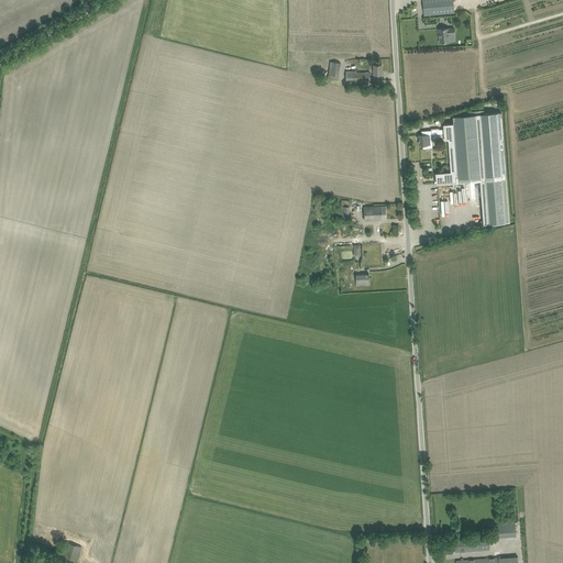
[(452,0),(422,0),(424,17),(428,17),(428,15),(454,13),(452,0)]
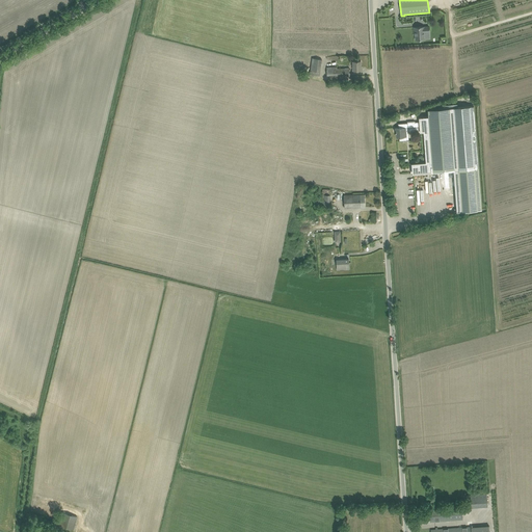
[(424,31),(429,30),(429,26),(424,27),(424,26),(414,27),(415,32),(416,40),(418,40),(418,41),(420,40),(421,40),(425,40),(424,31)]
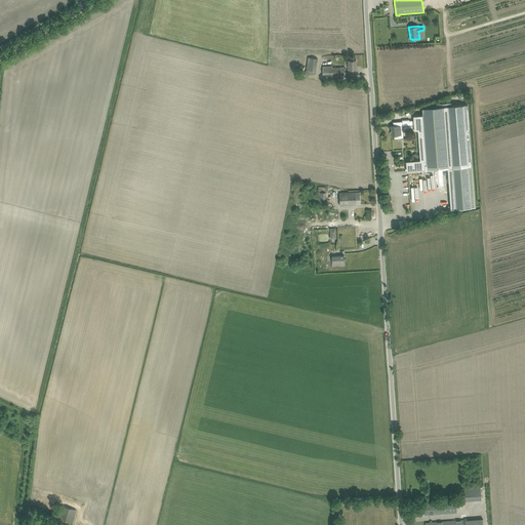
[(316,71),(318,58),(308,57),(306,70),(308,70),(308,74),(315,75),(315,71),(316,71)]
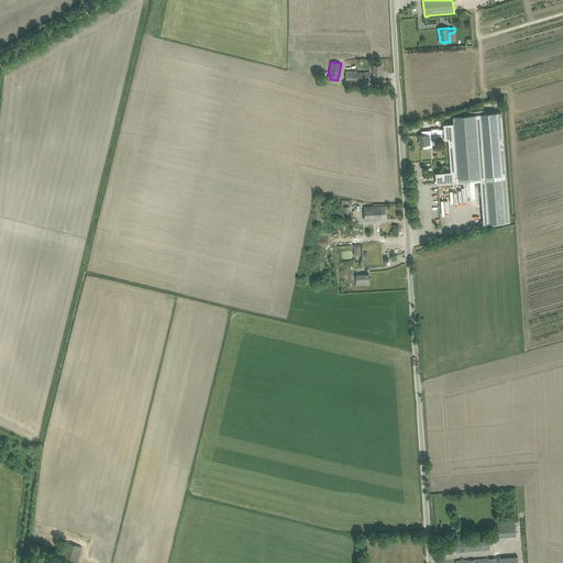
[(370,72),(356,73),(357,70),(346,72),(346,80),(357,80),(357,81),(370,80),(371,80),(371,77),(370,77),(370,72)]
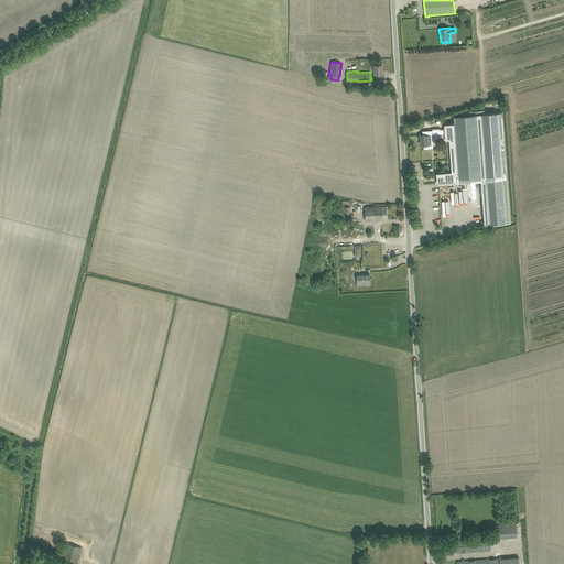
[(422,131),(422,136),(419,136),(419,141),(420,140),(421,145),(423,145),(423,149),(423,150),(432,149),(431,139),(433,139),(433,136),(445,134),(445,140),(449,140),(451,152),(505,148),(502,112),(454,116),(455,123),(444,125),(444,129),(422,131)]
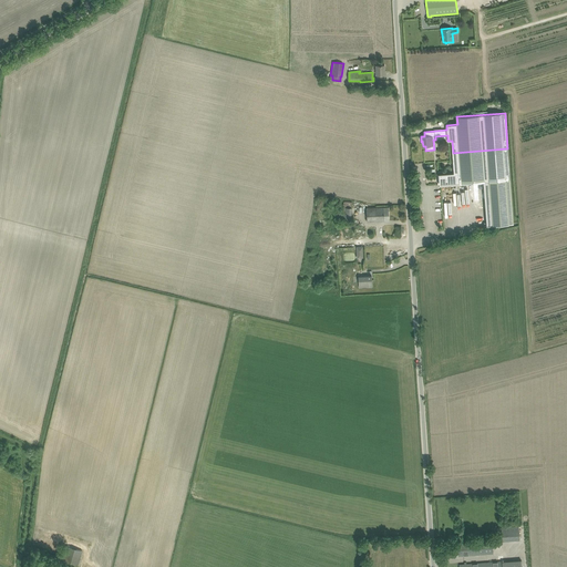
[(440,174),(441,184),(484,181),(487,225),(514,223),(507,148),(453,153),(454,173),(440,174)]
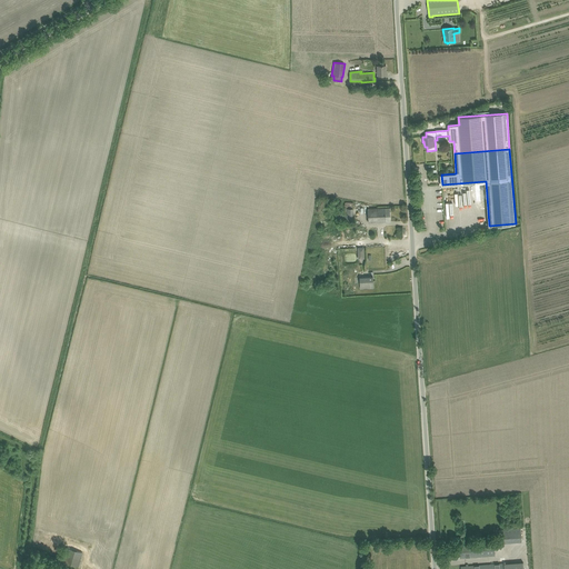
[(352,219),(352,202),(345,202),(345,215),(338,215),(337,220),(345,220),(352,219)]
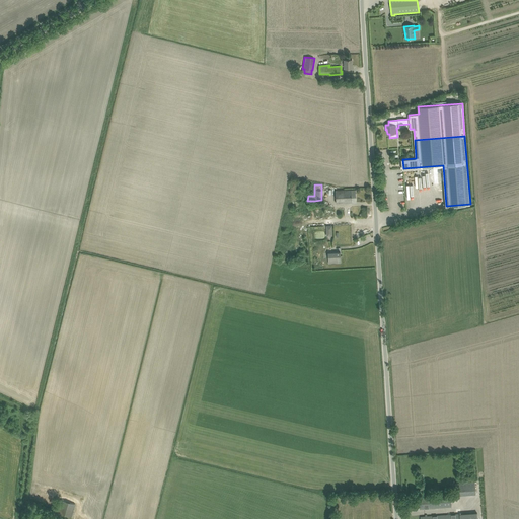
[(356,190),(351,190),(336,191),(337,203),(357,202),(356,190)]
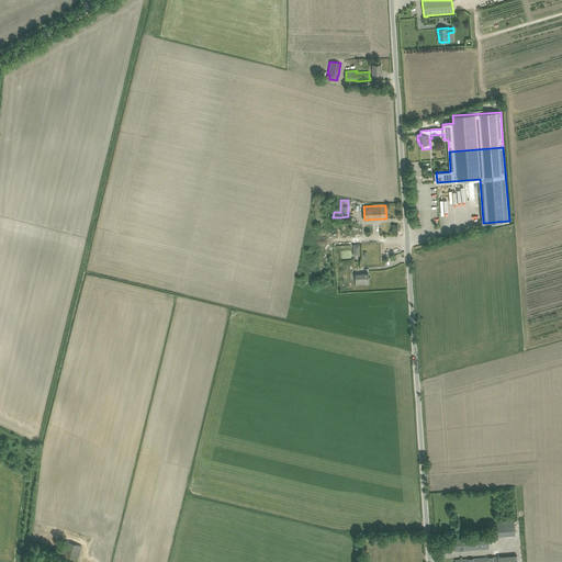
[(369,273),(356,274),(356,285),(369,284),(369,273)]
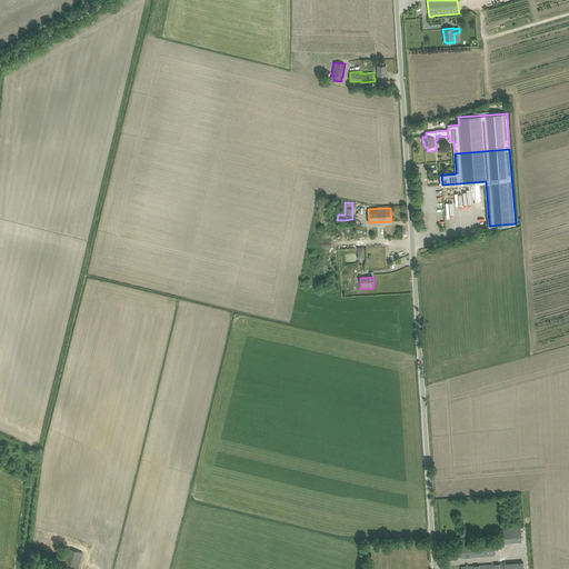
[(521,528),(503,529),(505,541),(522,540),(521,528)]
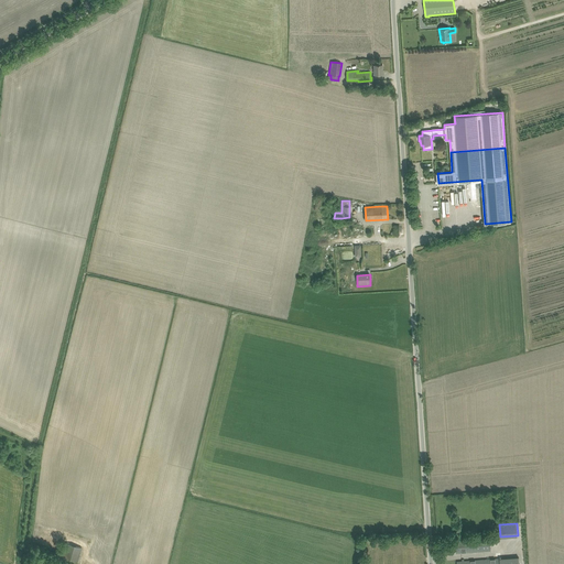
[(491,550),(490,538),(456,541),(456,553),(491,550)]
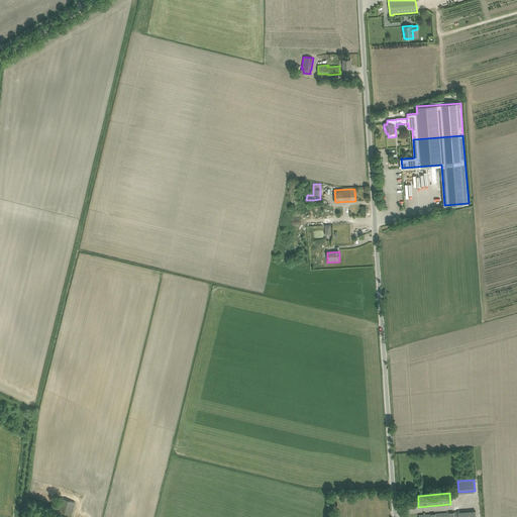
[(58,507),(57,511),(72,514),(73,510),(75,503),(60,499),(58,507)]
